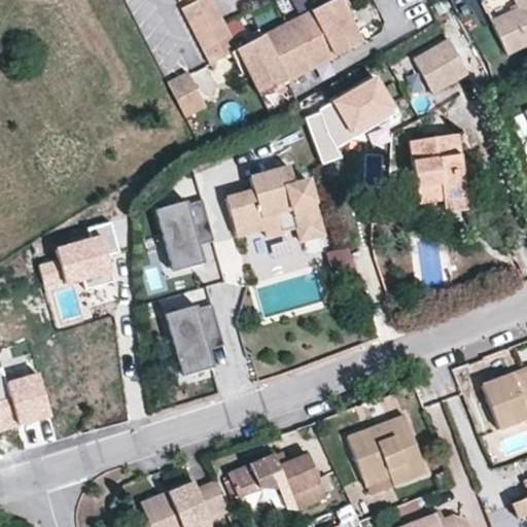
[(330,0),(237,48),(211,0),(199,0),(182,9),(210,64),(232,54),(242,74),(247,71),(259,96),(362,42),(350,19),(354,16),(346,0),(330,0)]
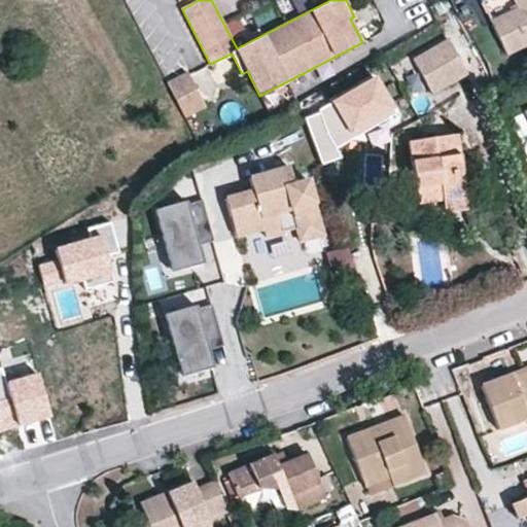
[(518,8),(513,0),(484,0),(481,2),(490,21),(518,8)]
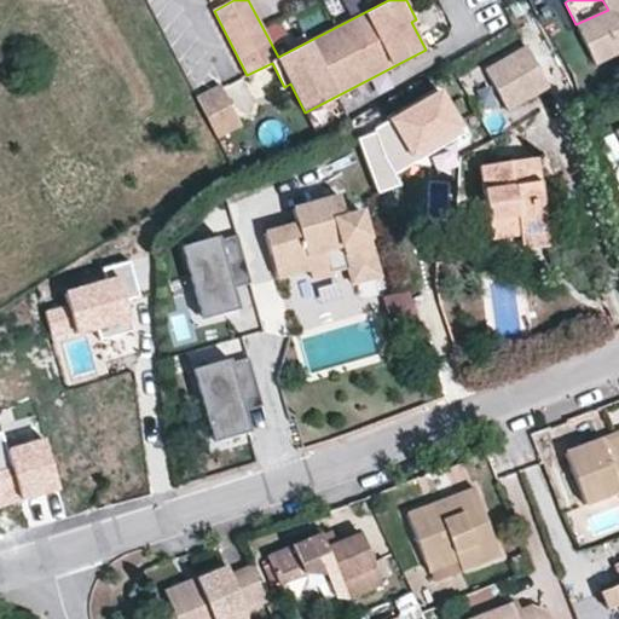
[(618,52),(618,0),(602,0),(608,10),(576,24),(595,65),(618,52)]
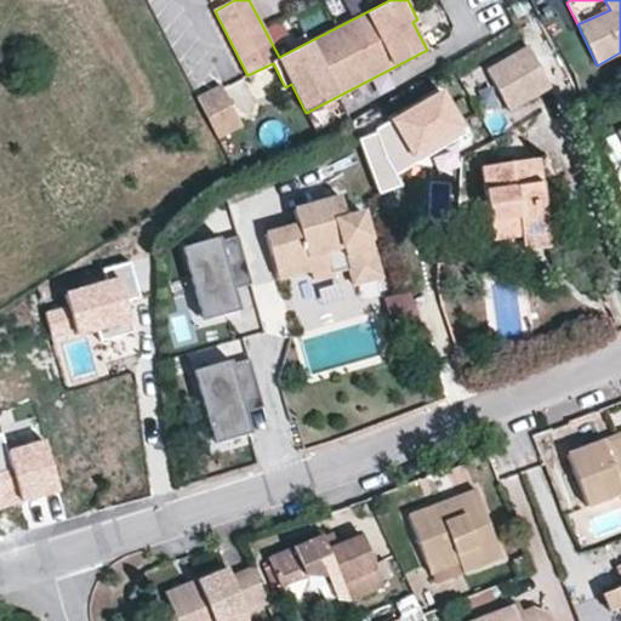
[(552,86),(529,45),(485,69),(508,110),(552,86)]
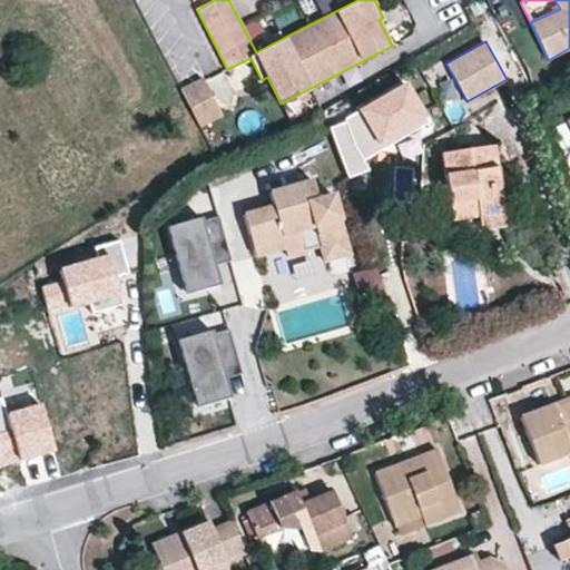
[(222,114),(205,80),(183,92),(199,125),(222,114)]
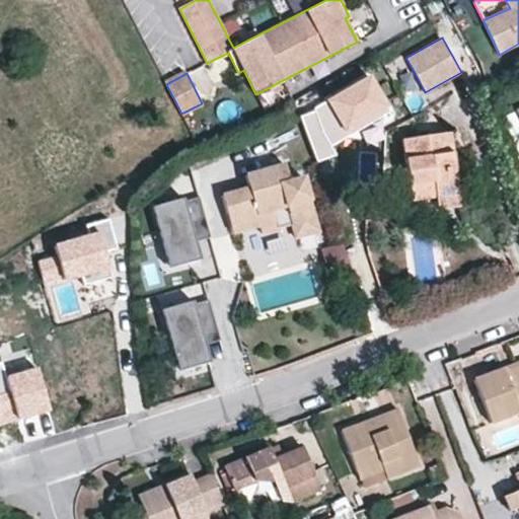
[(388,115),(363,74),(320,99),(322,102),(297,116),(313,160),(329,154),(326,146),(388,115)]
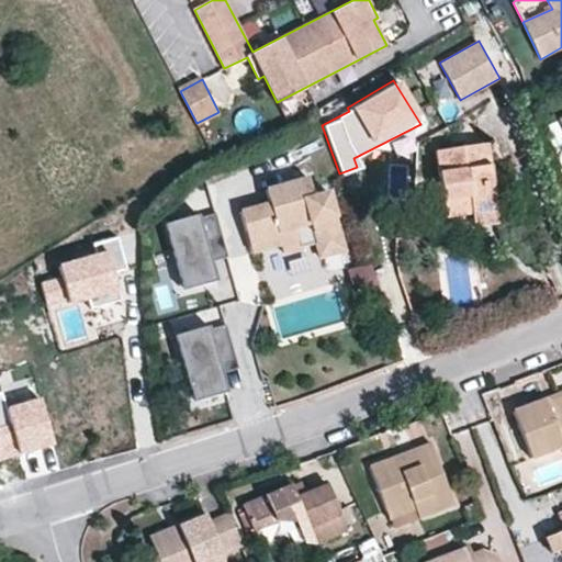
[(549,147),(561,144),(561,141),(557,121),(542,125),(549,147)]
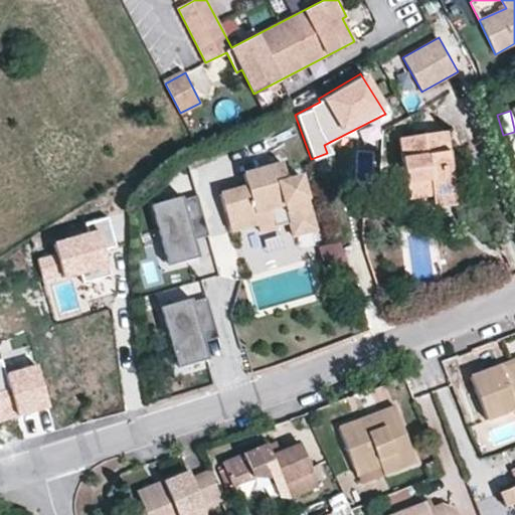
[(457,205),(447,132),(399,138),(407,199),(433,196),(435,208),(457,205)]
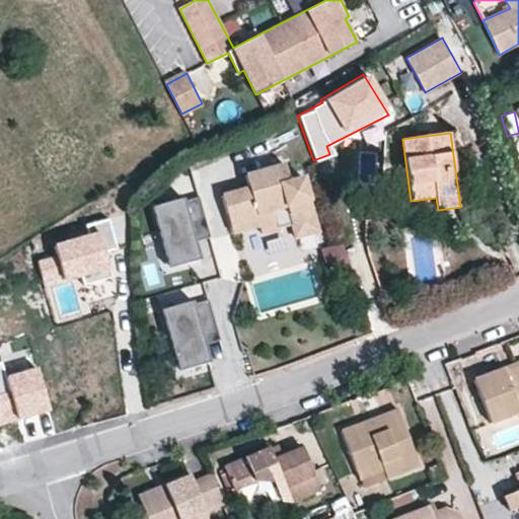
[(318,231),(303,177),(289,181),(285,164),(245,175),(248,189),(222,196),(233,234),(260,226),(262,234),(292,225),(295,237),(318,231)]
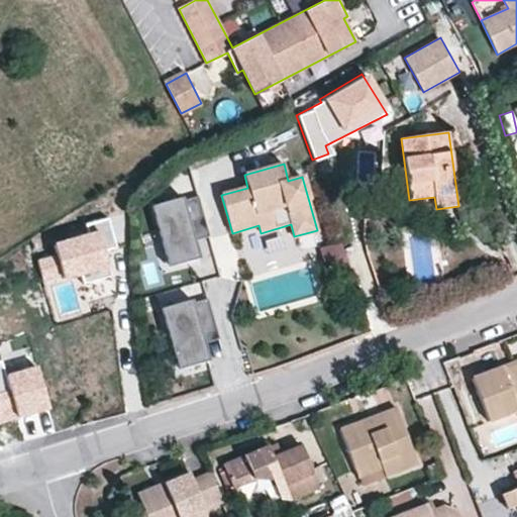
[(208,229),(198,197),(184,201),(183,198),(151,207),(169,268),(200,259),(193,234),(208,229)]
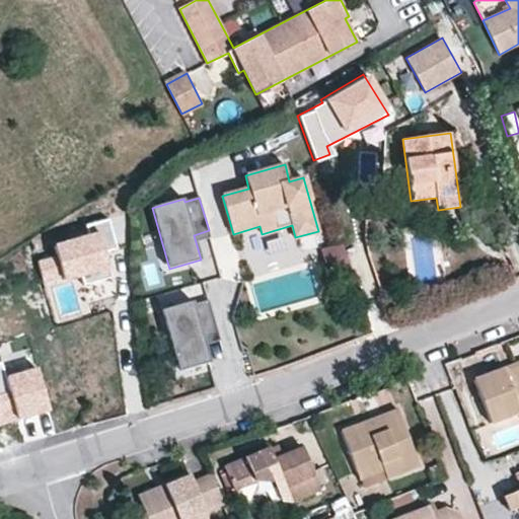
[(107,220),(84,226),(87,238),(53,247),(56,258),(36,264),(41,282),(61,276),(62,281),(80,276),(83,286),(110,278),(103,252),(116,249),(107,220)]
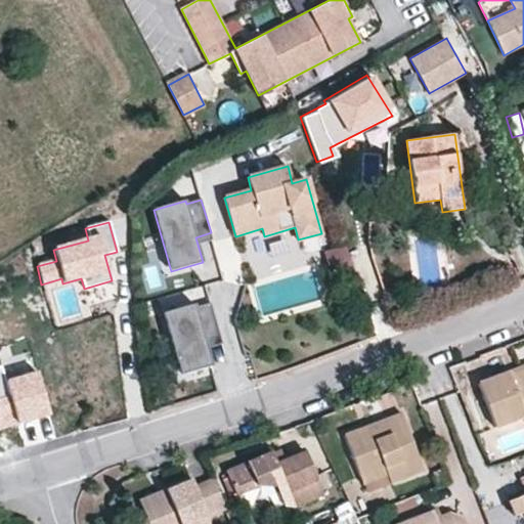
[(355,273),(346,248),(323,254),(331,280),(355,273)]
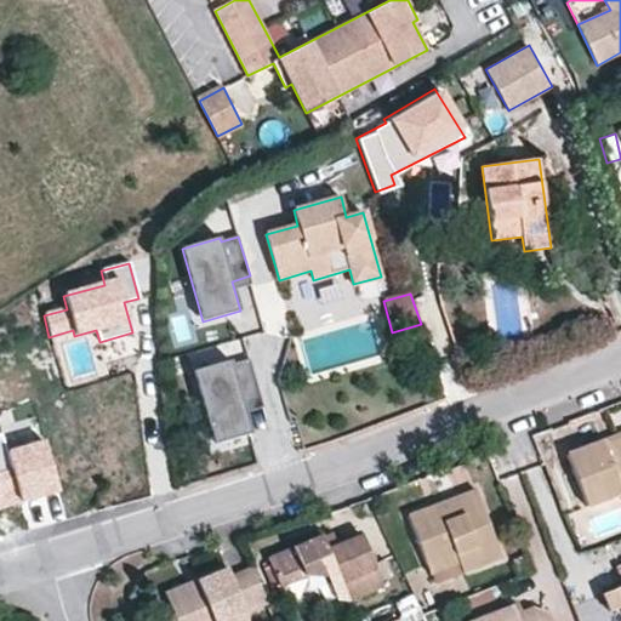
[(262,399),(250,360),(233,365),(232,362),(194,371),(215,445),(252,434),(244,404),(262,399)]
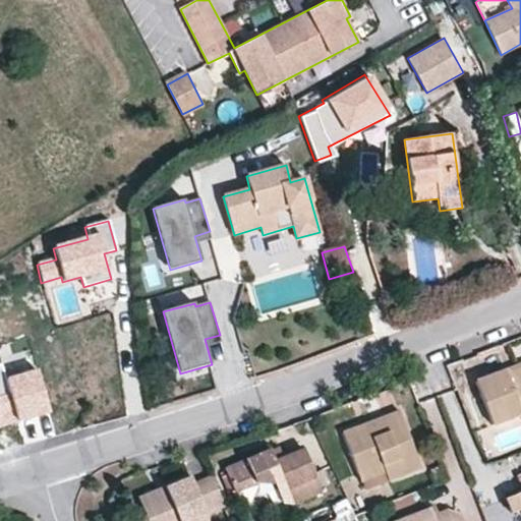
[(509,379),(520,373),(520,363),(505,369),(509,379)]
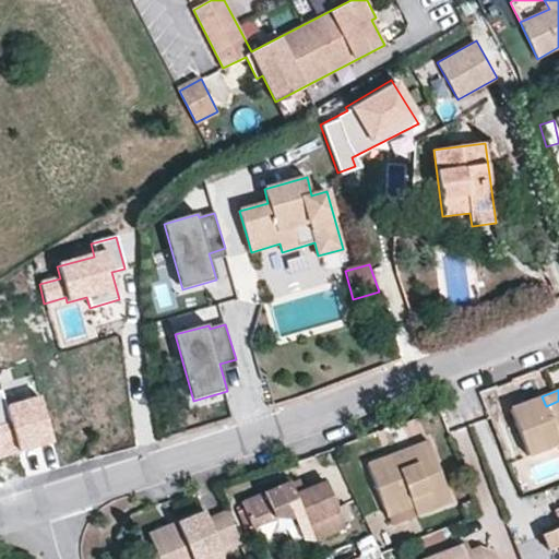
[(0,458),(15,453),(0,395),(0,458)]
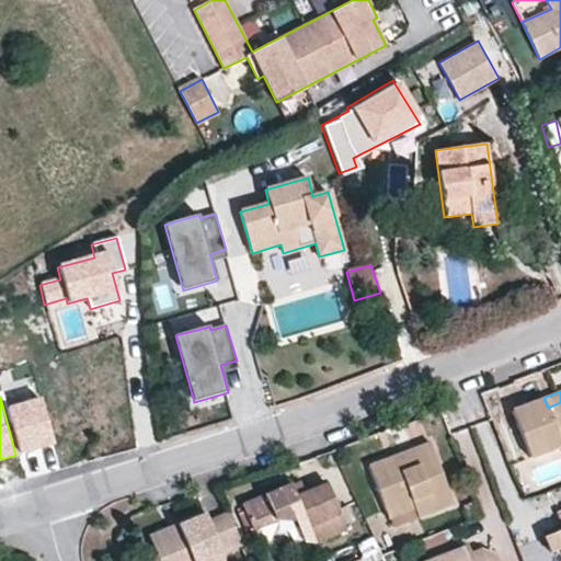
[(43,398),(10,407),(22,451),(55,443),(43,398)]
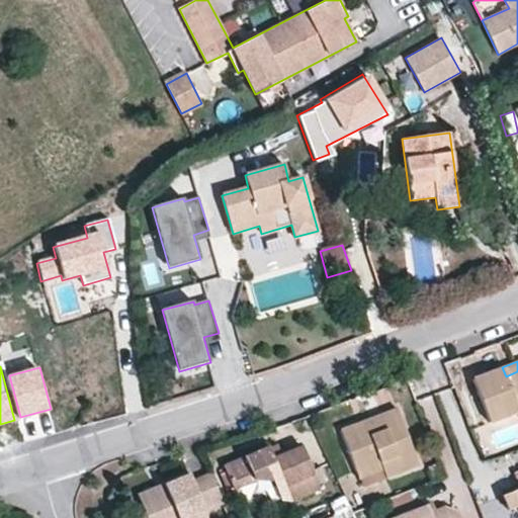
[(517,371),(506,376),(502,367),(472,379),(490,423),(517,412),(517,371)]
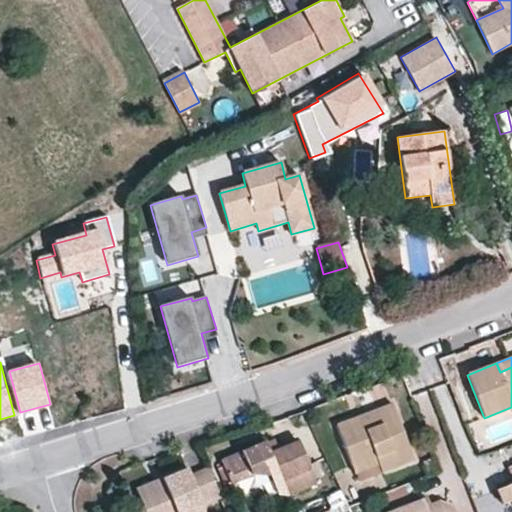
[(413,460),(392,404),(336,425),(358,481),(413,460)]
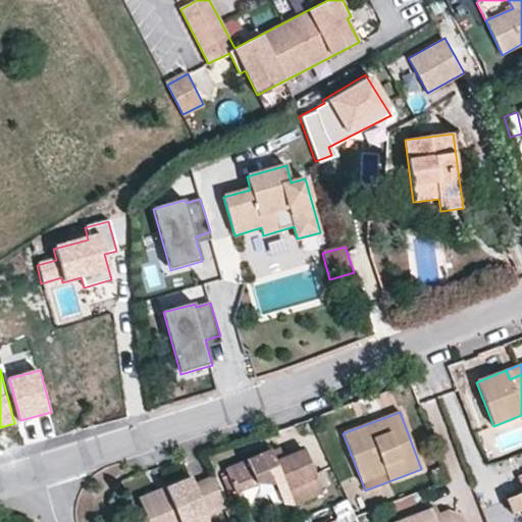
[(314,474),(302,447),(282,455),(273,459),(270,452),(269,450),(225,469),(236,493),(257,484),(274,485),(284,485),(294,505),(322,492),(320,488),(314,474)]
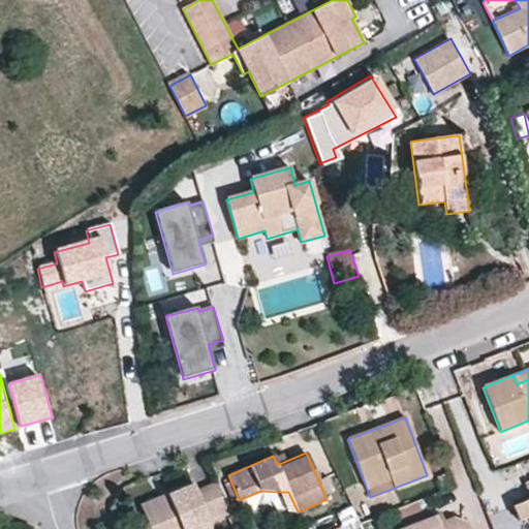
[(286,461),(282,454),(274,458),(277,465),(286,461)]
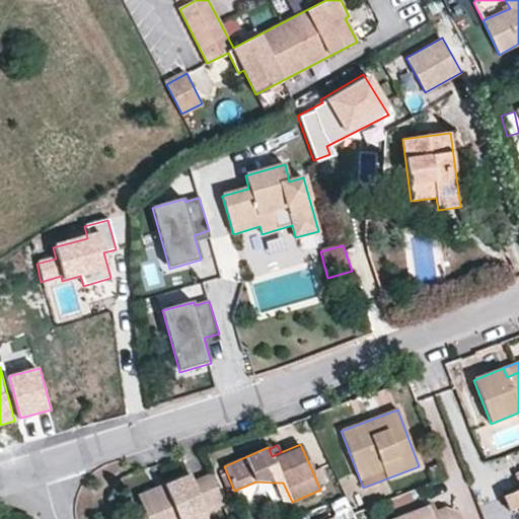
[(327,483),(321,467),(312,471),(318,486),(327,483)]
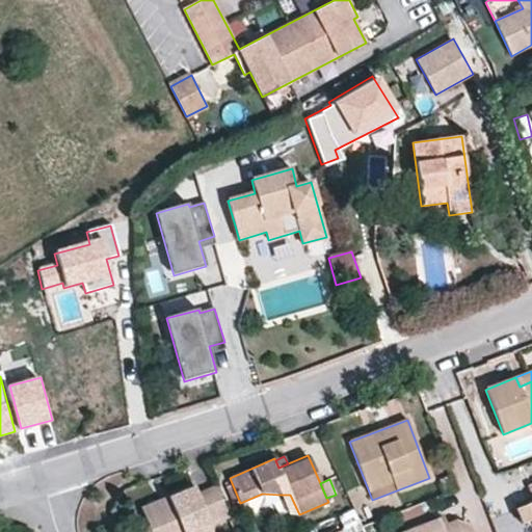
[(531,483),(528,485),(531,495),(531,502),(516,508),(522,524),(531,520),(531,483)]
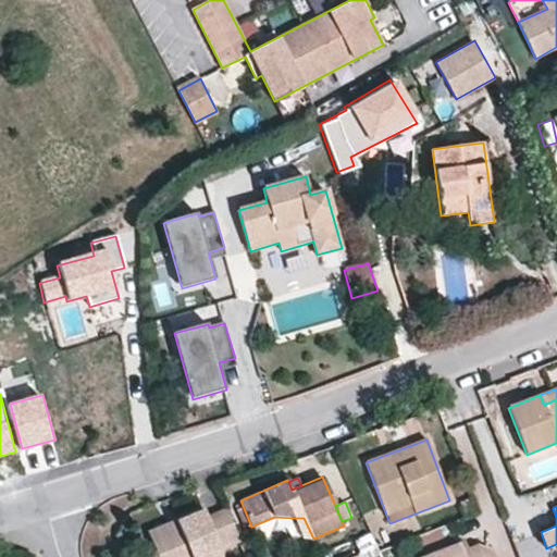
[(220,549),(239,540),(226,509),(207,518),(203,510),(148,533),(158,556),(213,556),(221,554),(220,549)]
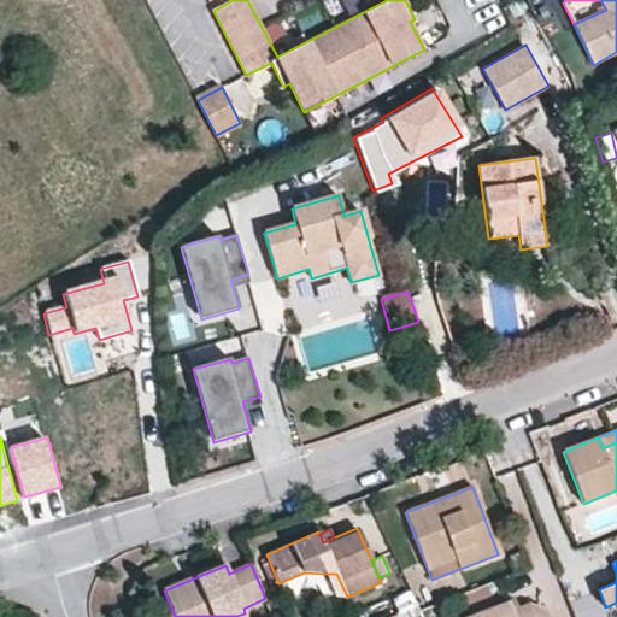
[(347,597),(336,574),(324,574),(333,595),(347,597)]
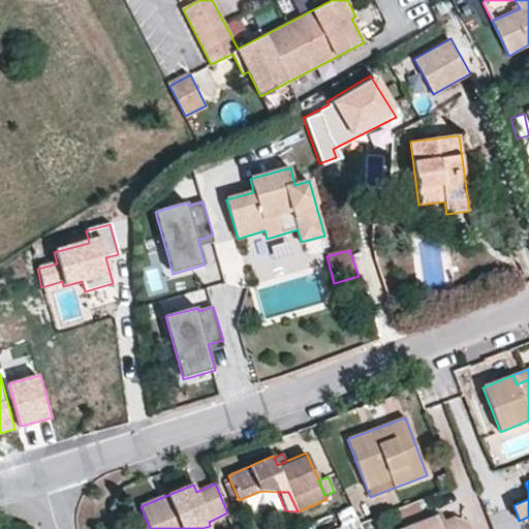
[(403,528),(425,521),(417,501),(387,512),(394,528),(403,528)]
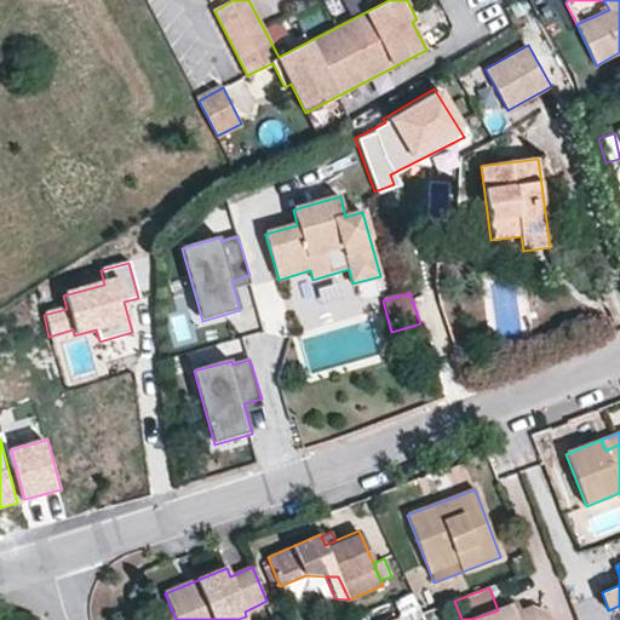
[(424,619),(412,593),(395,602),(403,619),(424,619)]
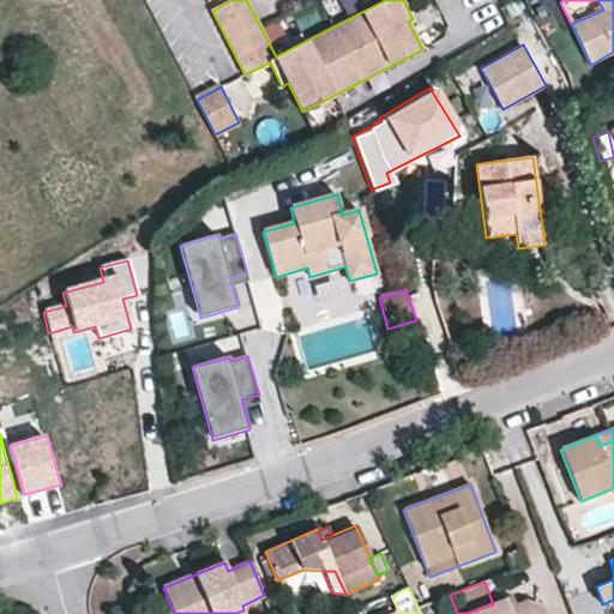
[(516,606),(513,597),(506,600),(509,608),(516,606)]
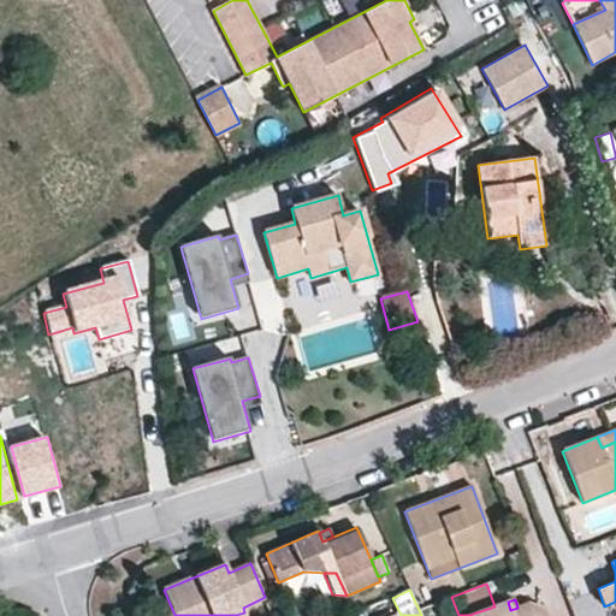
[(548,615),(546,610),(528,603),(517,608),(510,610),(508,602),(495,606),(469,615),(548,615)]
